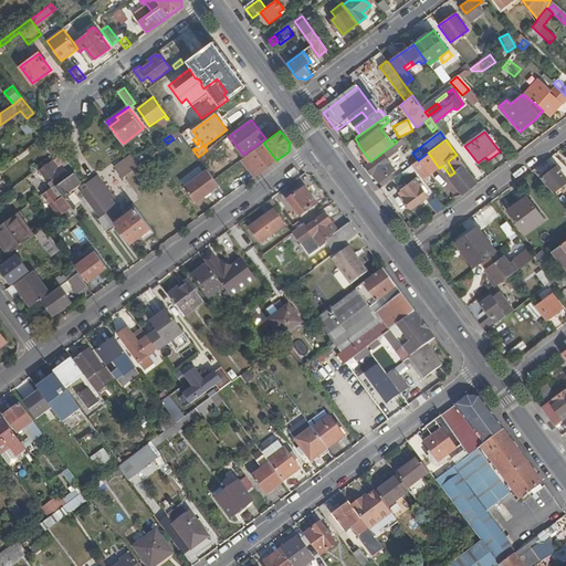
[(399,145),(397,142),(370,161),(366,165),(378,181),(389,174),(395,170),(386,157),(398,148),(397,146),(399,145)]
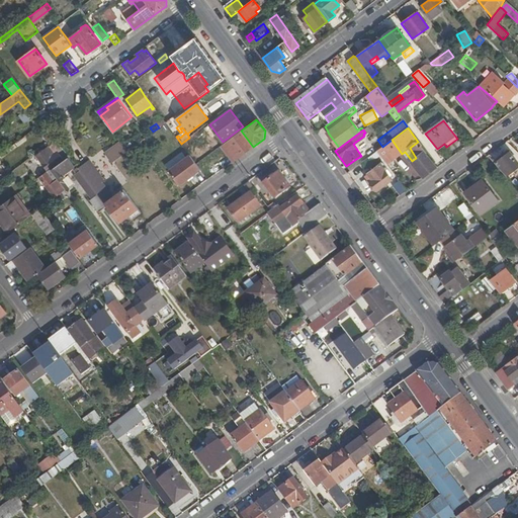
[(382,147),(377,140),(372,144),(377,151),(382,147)]
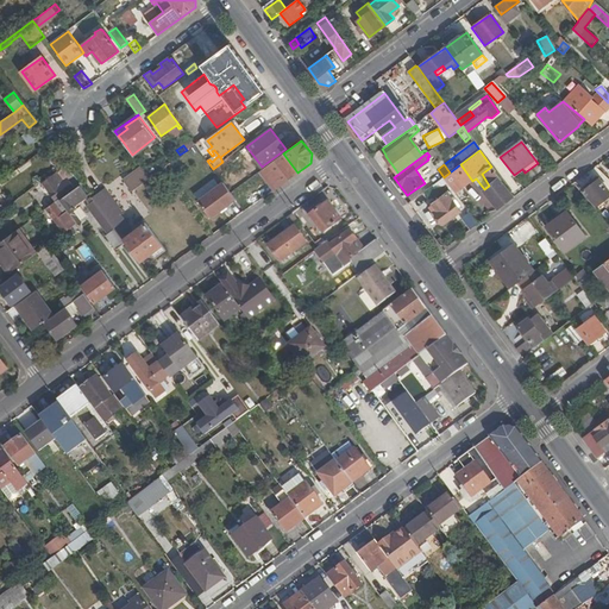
[(472,181),(460,164),(450,173),(457,182),(462,189),(472,181)]
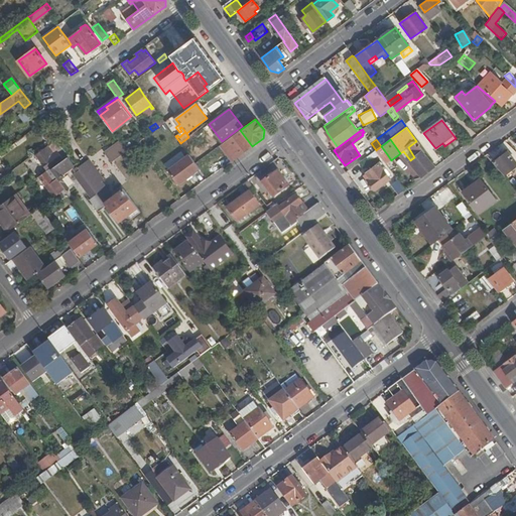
[(123,145),(120,142),(106,153),(108,156),(123,145)]
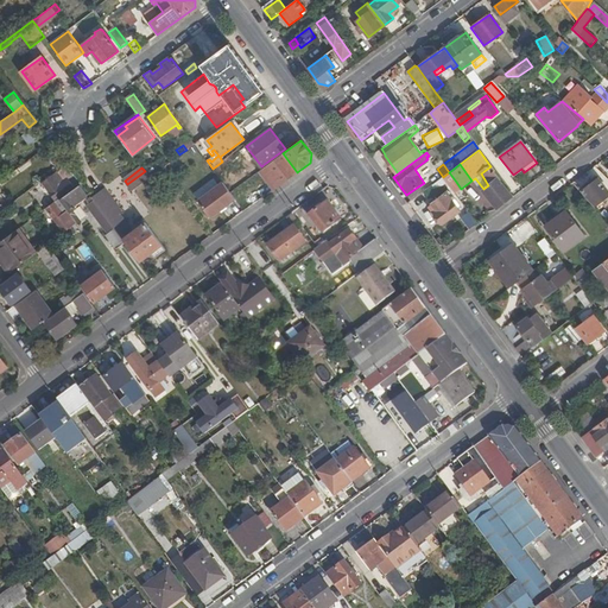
[(64,194),(74,188),(69,181),(73,178),(65,169),(58,173),(58,172),(43,183),(55,200),(64,192),(64,194)]
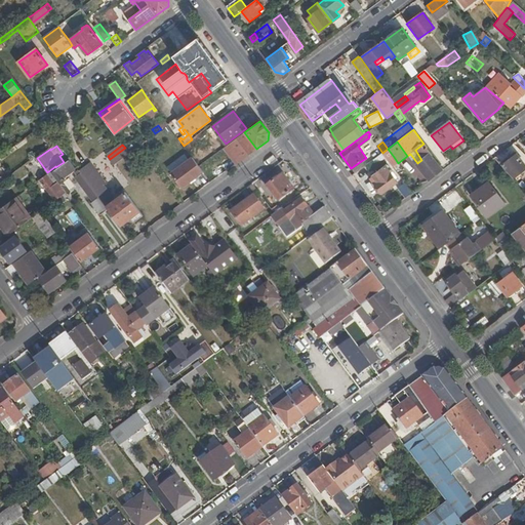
[(125,148),(110,159),(114,165),(121,159),(125,156),(129,154),(125,148)]
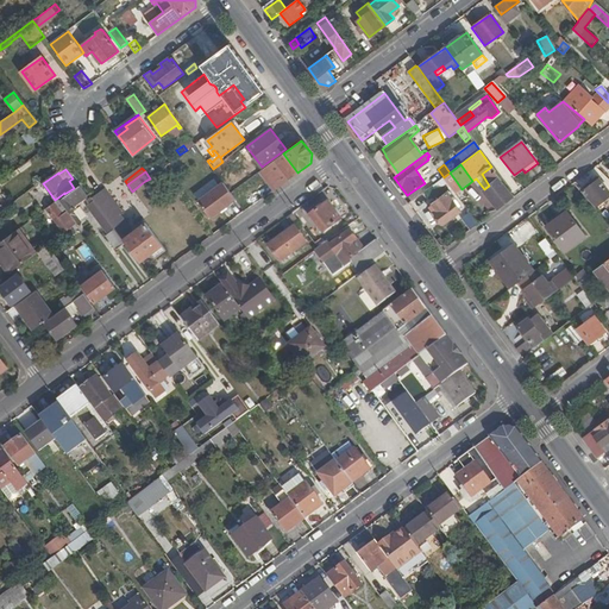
[(168,173),(162,177),(169,187),(175,183),(168,173)]
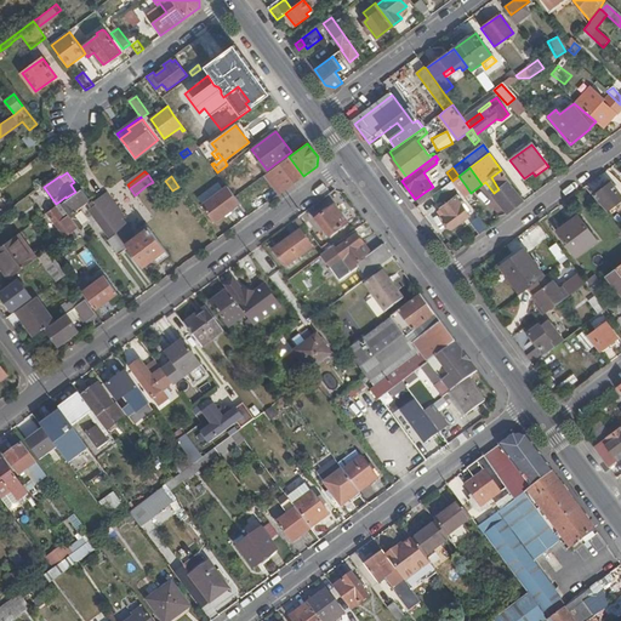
[(459,176),(453,181),(451,182),(459,192),(466,186),(459,176)]
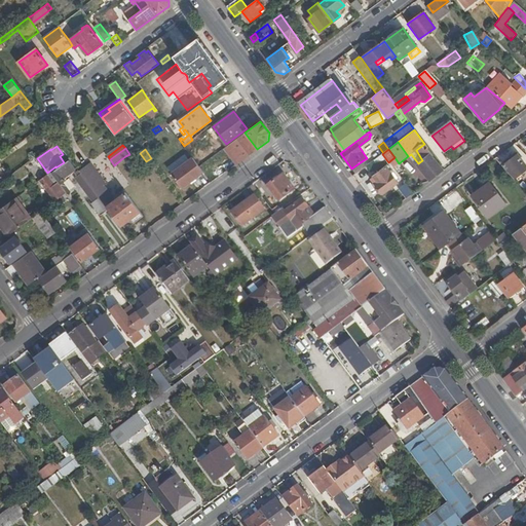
[(430,181),(444,171),(433,157),(433,156),(427,149),(419,155),(422,160),(418,163),(430,181)]
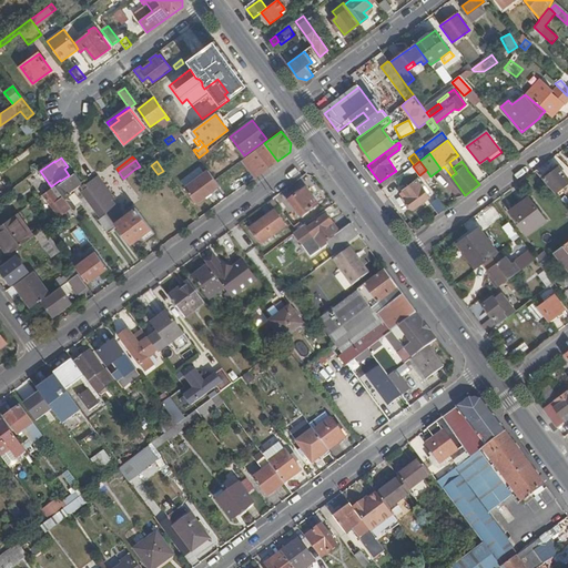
[(549,185),(549,186),(556,193),(566,185),(560,178),(565,174),(559,166),(554,171),(553,169),(548,172),(550,174),(544,179),(549,185)]
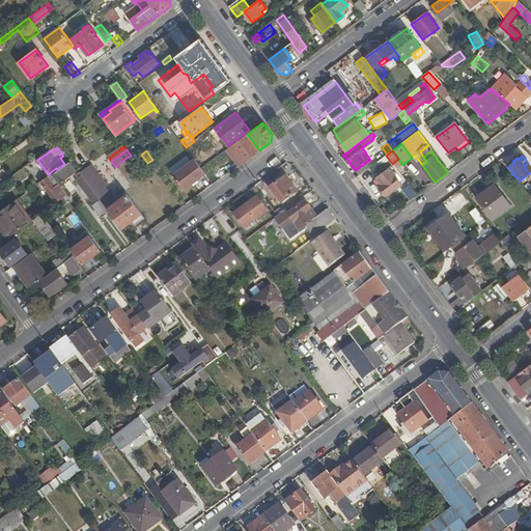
[(205,173),(194,159),(172,174),(184,190),(205,173)]
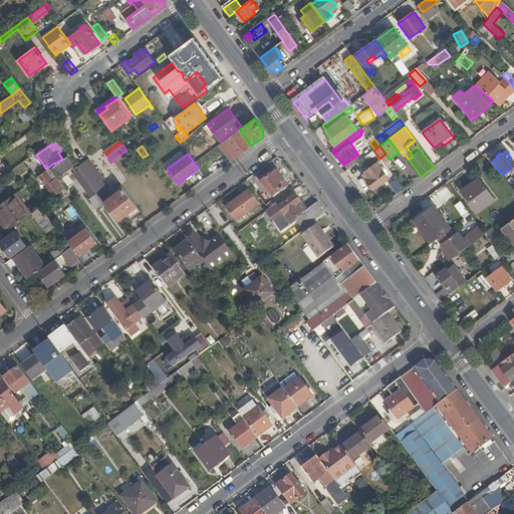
[(65,189),(68,187),(61,178),(64,176),(63,174),(73,166),(67,157),(50,169),(65,189)]
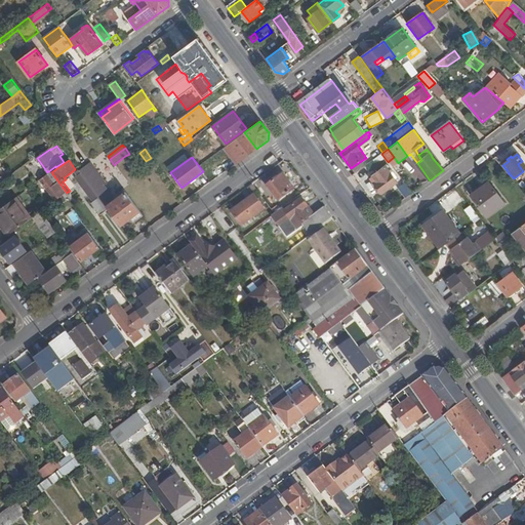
[(361,161),(351,168),(355,173),(364,166),(361,161)]
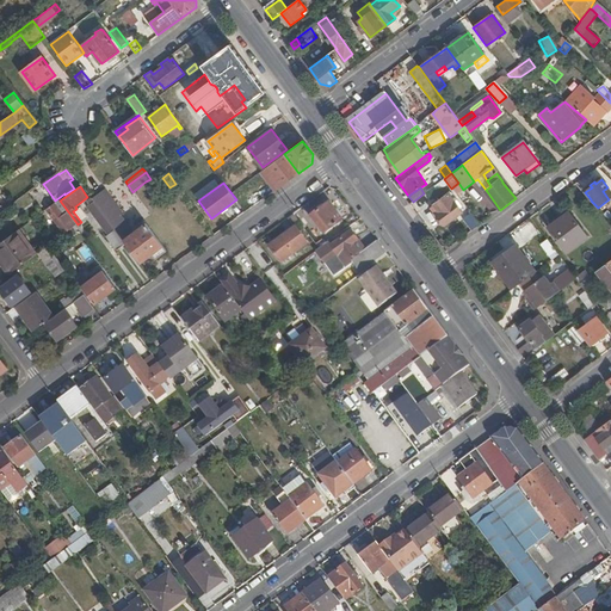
[(99,209),(124,242),(128,247),(140,264),(153,254),(156,259),(166,251),(162,247),(149,227),(146,223),(133,234),(125,224),(119,216),(122,214),(111,198),(105,191),(93,199),(99,209)]
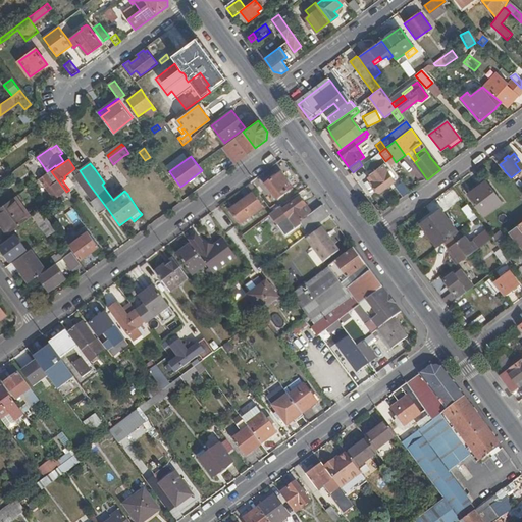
[(386,170),(383,166),(371,175),(376,181),(373,184),(379,192),(395,180),(393,177),(395,176),(388,168),(386,170)]
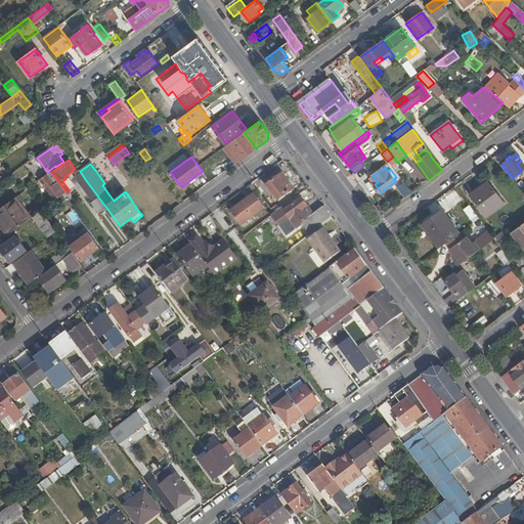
[(80,171),(78,169),(75,172),(77,175),(75,176),(84,188),(93,201),(91,202),(99,213),(106,208),(85,179),(80,171)]
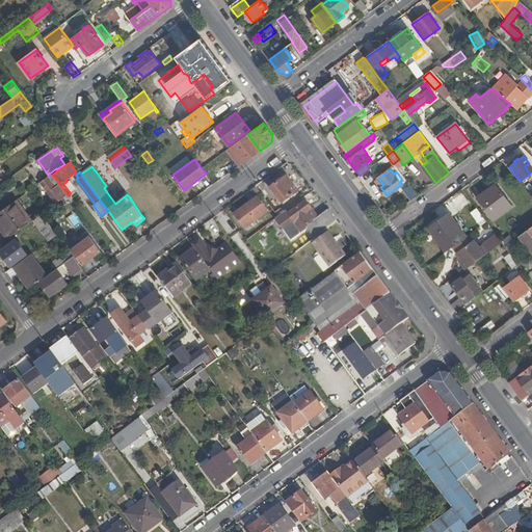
[(63,198),(65,196),(68,195),(52,175),(52,174),(41,182),(56,204),(63,198)]
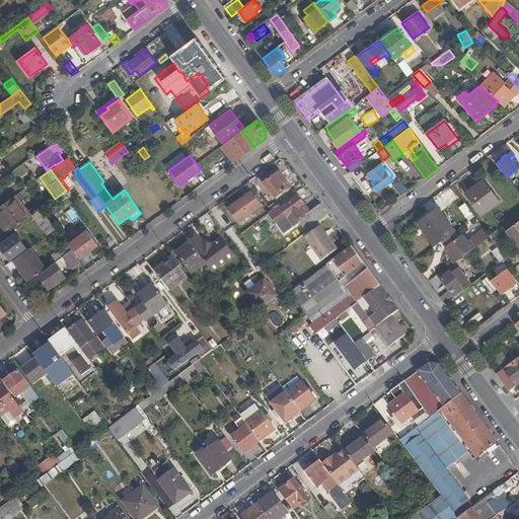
[(278,171),(263,183),(274,199),(289,188),(278,171)]
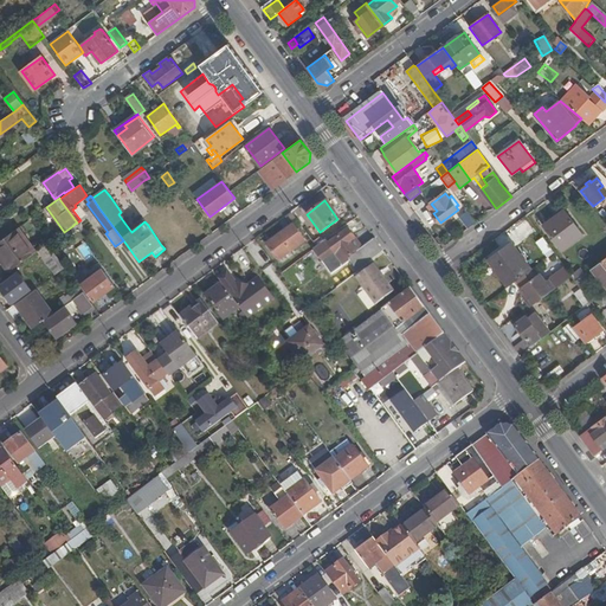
[(582,234),(565,211),(543,226),(561,250),(582,234)]
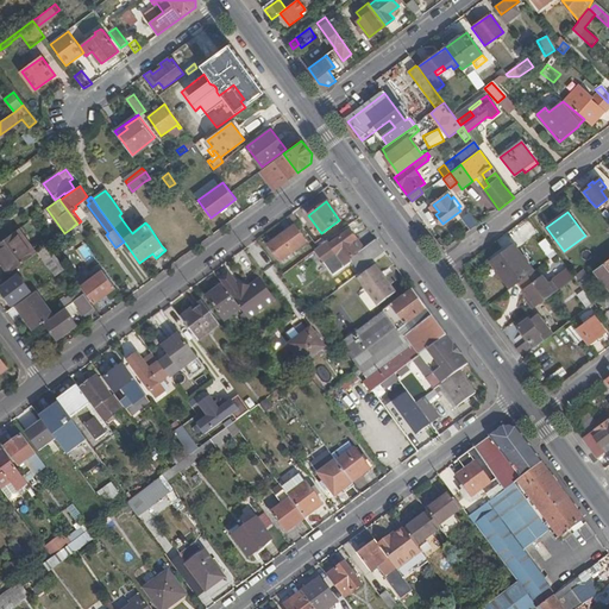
[(293,213),(286,218),(293,227),(294,226),(299,223),(293,213)]
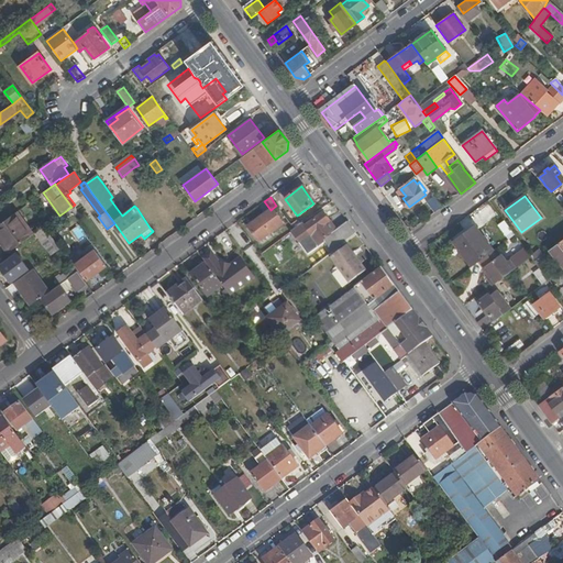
[(138,209),(150,228),(157,221),(144,203),(138,209)]
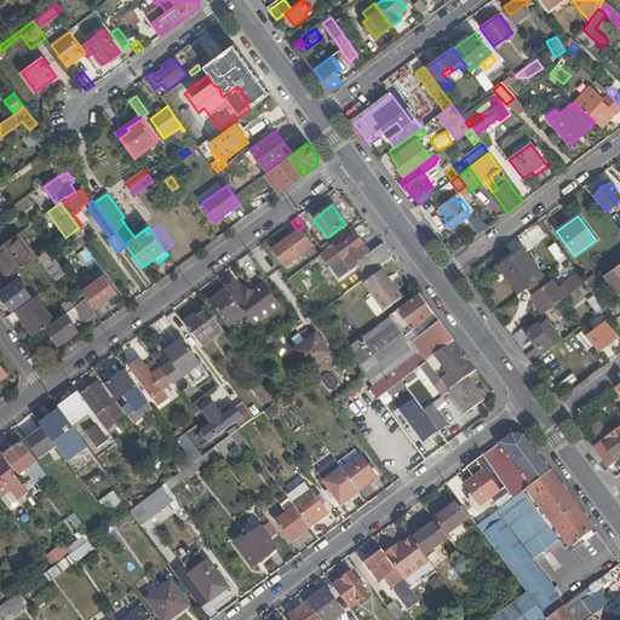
[(298,231),(274,250),(286,265),(311,246),(299,230),(298,231)]
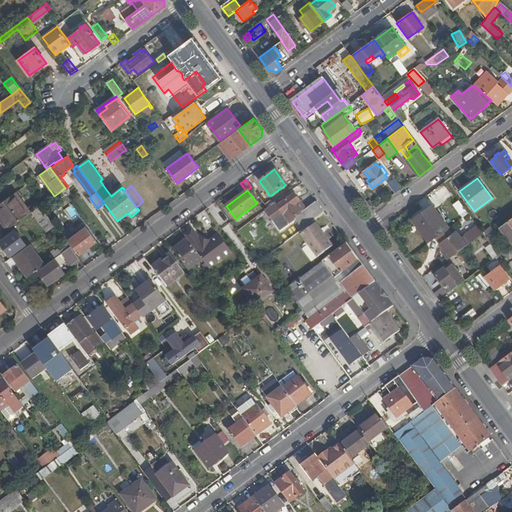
[(64,195),(63,193),(61,191),(54,196),(53,196),(43,203),(46,207),(53,202),(64,195)]
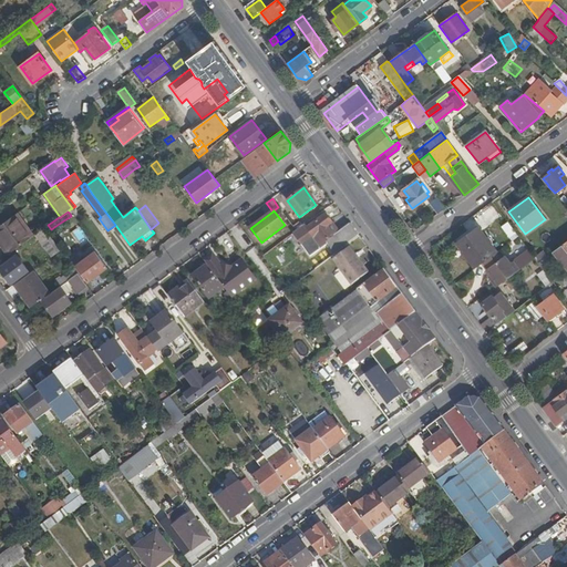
[(351,224),(350,223),(332,236),(329,233),(336,227),(326,214),(307,228),(296,236),(300,243),(311,256),(327,244),(336,254),(359,236),(358,234),(351,224)]
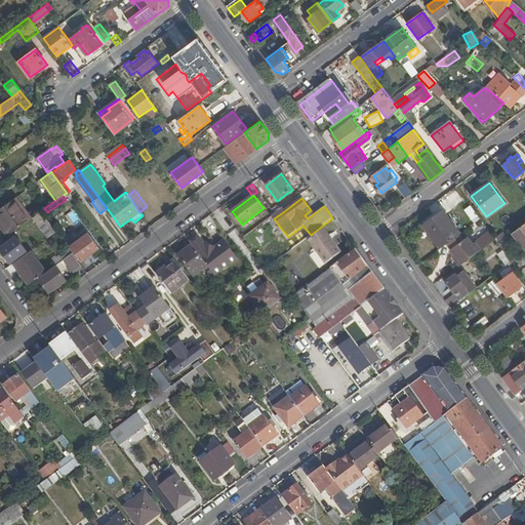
[(3,224),(10,234),(30,219),(14,199),(1,208),(0,208),(0,223),(2,221),(3,224)]
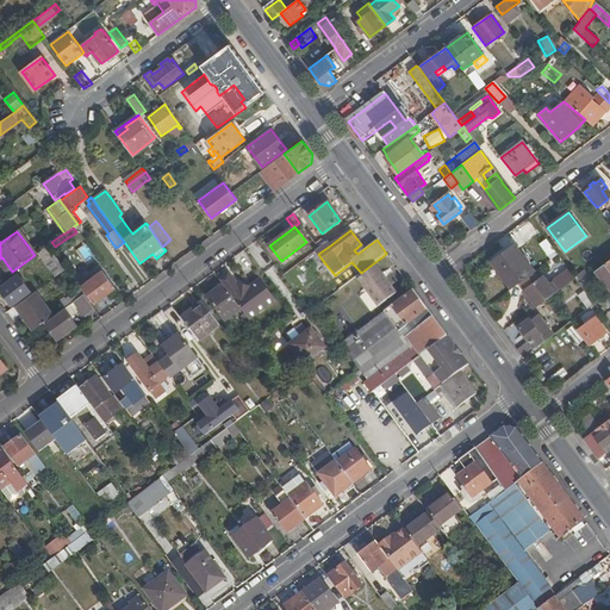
[(327,241),(318,248),(315,250),(318,254),(330,246),(327,241)]
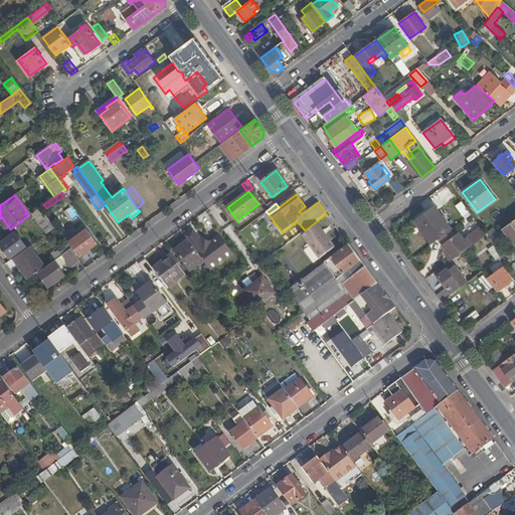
[(71,207),(66,210),(73,220),(78,217),(71,207)]
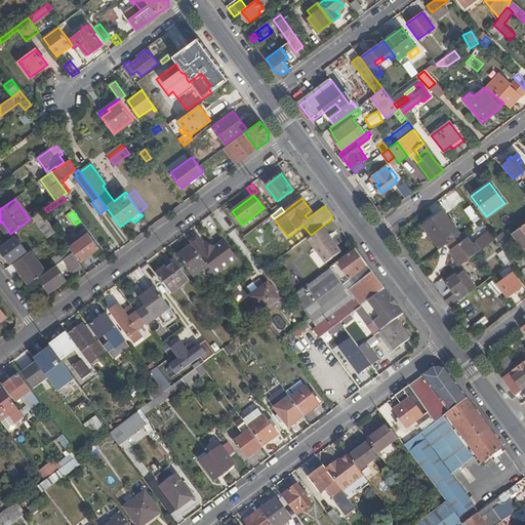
[(42,212),(40,212),(33,217),(37,225),(46,217),(42,212)]
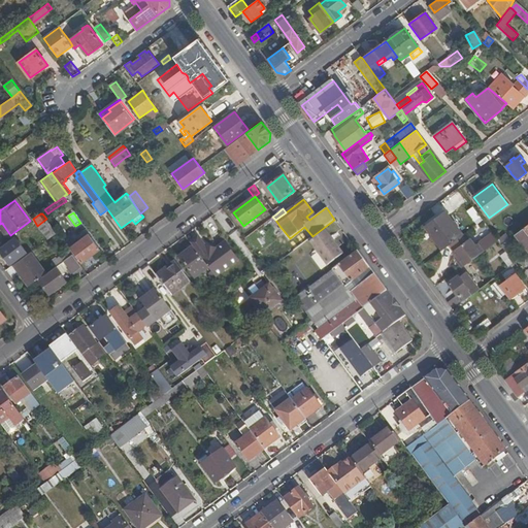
[(426,227),(442,250),(450,244),(462,236),(446,213),(426,227)]
